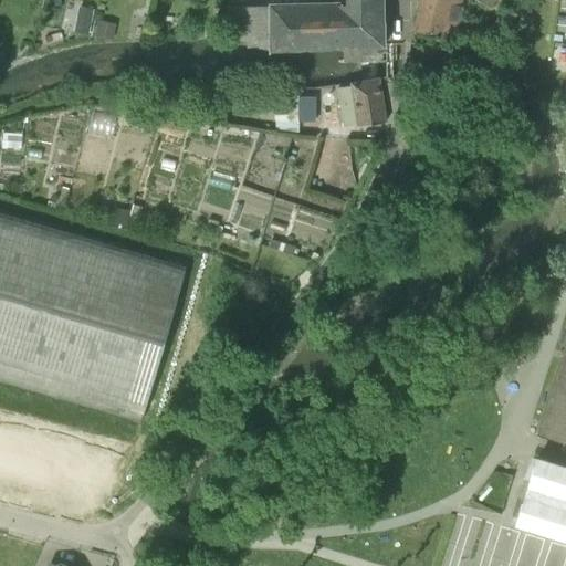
[(383,49),(383,1),(381,0),(344,0),(345,2),(292,2),(291,0),(265,0),(266,6),(228,7),(227,41),(227,42),(236,42),(237,44),(241,44),(241,45),(247,45),(247,48),(259,48),(263,50),(269,50),(269,52),(344,50),(383,49)]
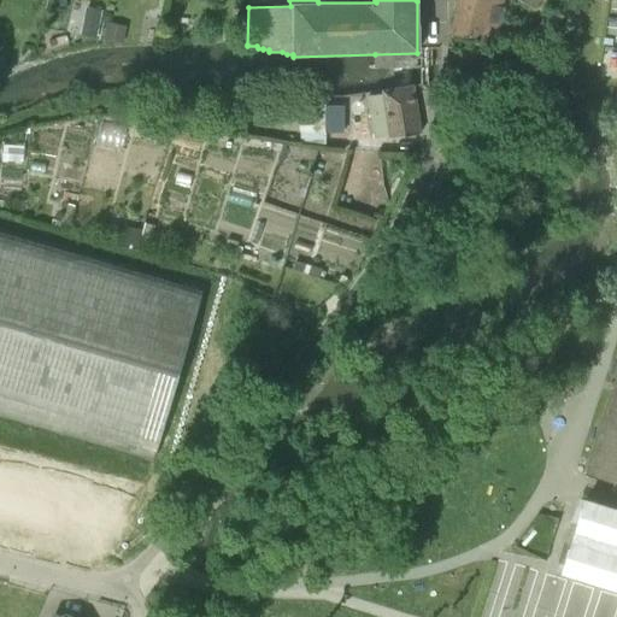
[(518,0),(533,10),(536,0),(458,0),(451,36),(495,46),(505,0),(518,0)]
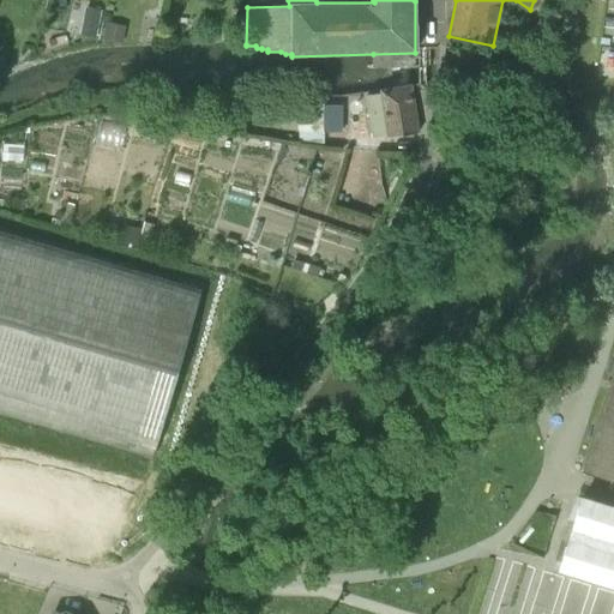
[(98,34),(104,6),(88,4),(82,31),(98,34)]
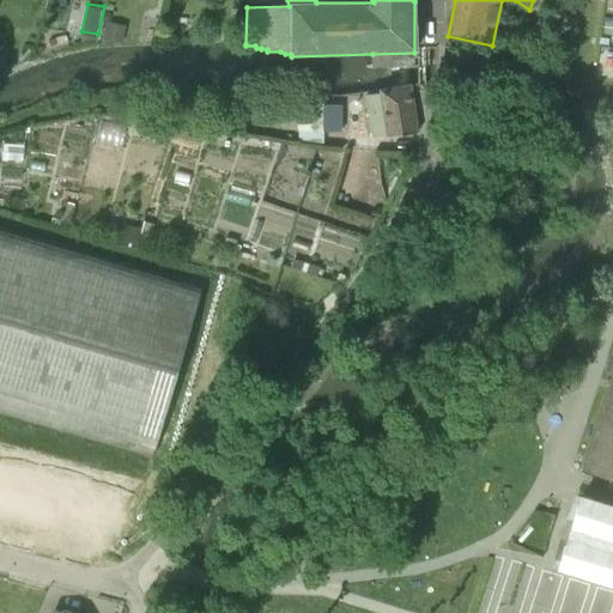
[(410,85),(380,91),(387,137),(417,132),(410,85)]
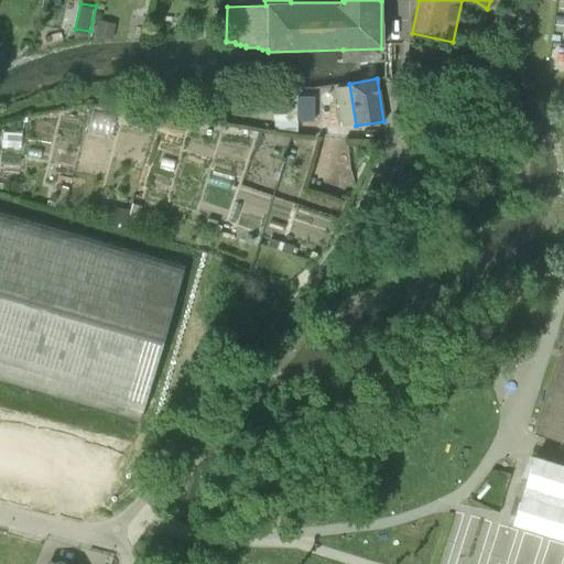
[(0,379),(139,420),(186,260),(0,205),(0,379)]
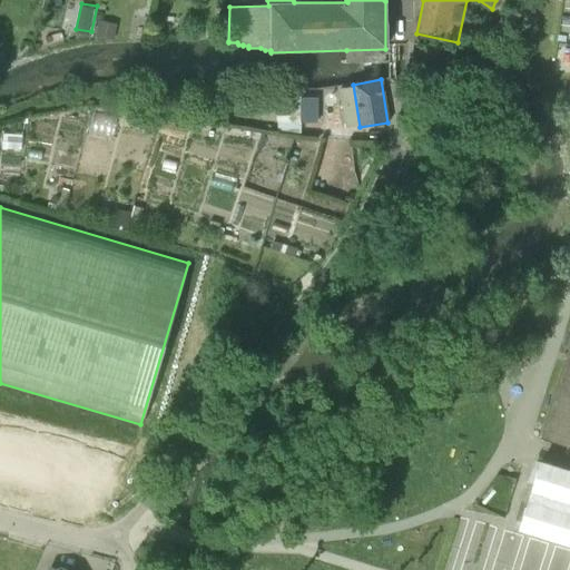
[(569,337),(539,436),(569,445),(569,337)]
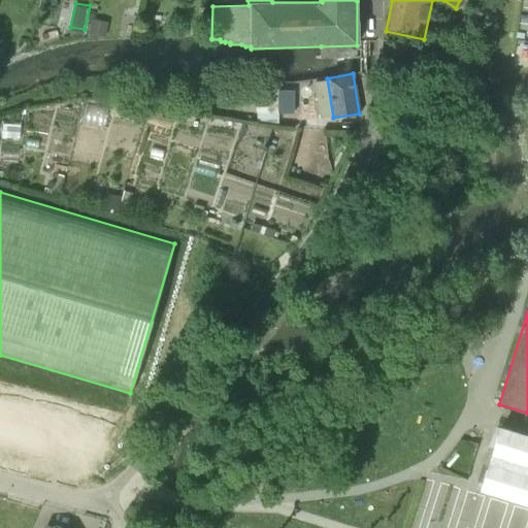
[(477,489),(527,504),(527,436),(497,427),(477,489)]
